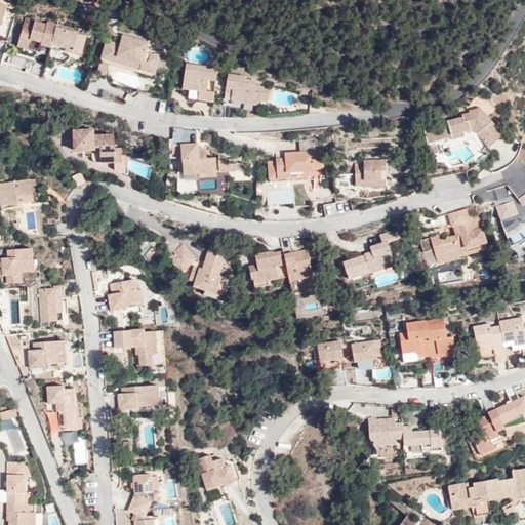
[(51,45),(56,29),(57,26),(47,23),(47,26),(26,19),(19,39),(30,42),(31,40),(42,43),(51,46),(51,45)]
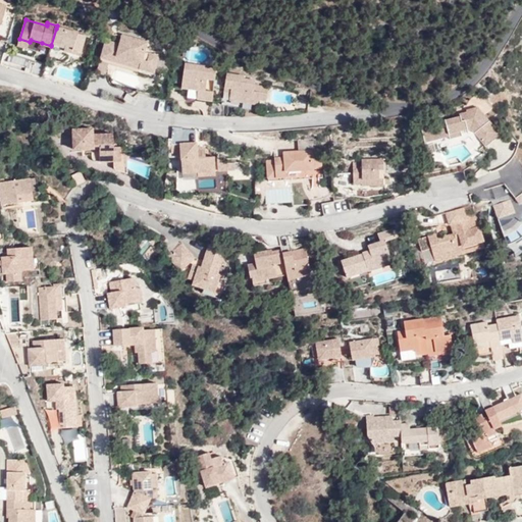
[(86,37),(56,29),(51,45),(65,49),(72,51),(71,54),(80,57),(86,37)]
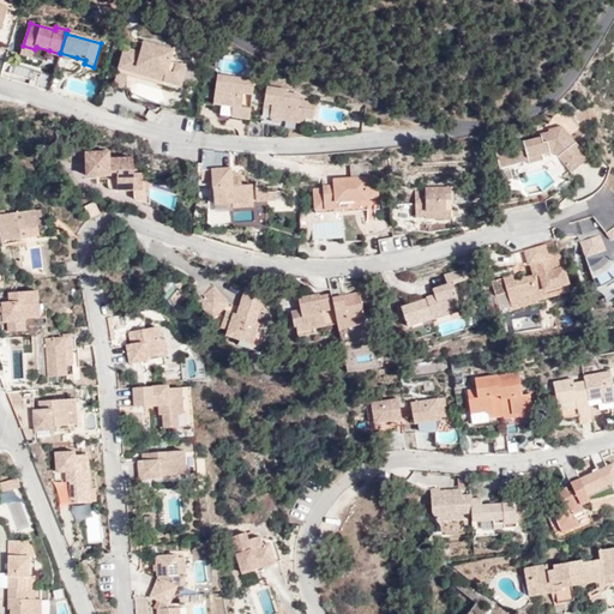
[(166,77),(163,83),(180,86),(186,66),(172,61),(174,50),(145,41),(140,53),(124,48),(113,88),(130,92),(134,77),(137,68),(166,77)]
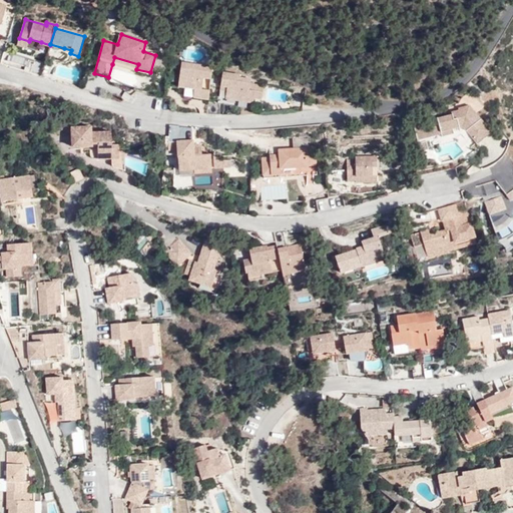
[(29,41),(19,38),(17,46),(27,49),(29,41)]
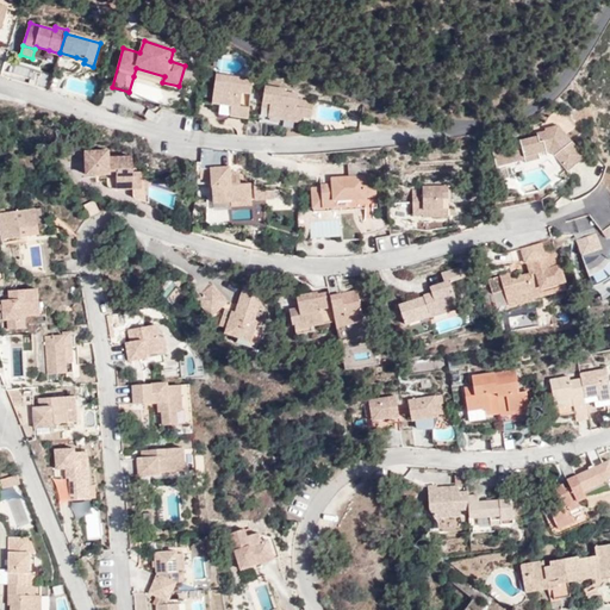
[(162,83),(162,82),(165,76),(136,68),(134,76),(162,83)]
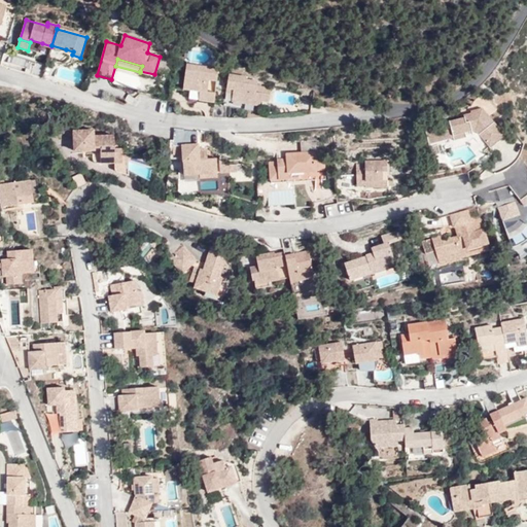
[(41,79),(49,82),(55,67),(45,64),(41,79)]
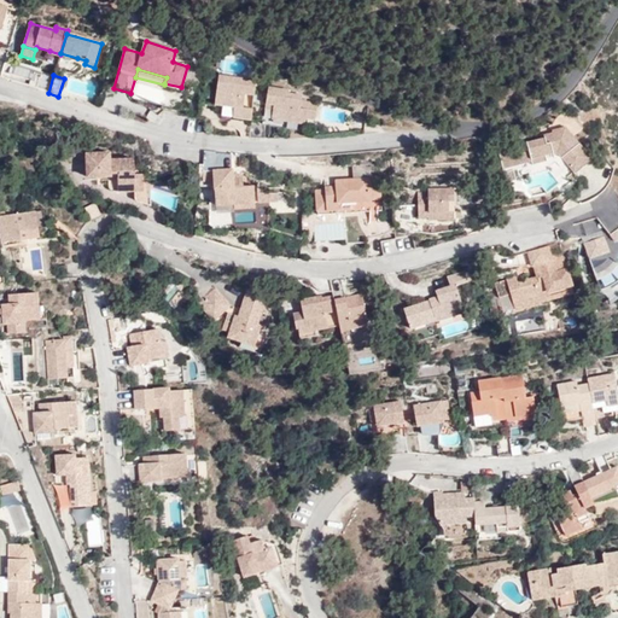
[(222,92),(220,108),(223,116),(252,118),(254,109),(243,108),(245,93),(255,93),(256,81),(217,76),(216,91),(222,92)]
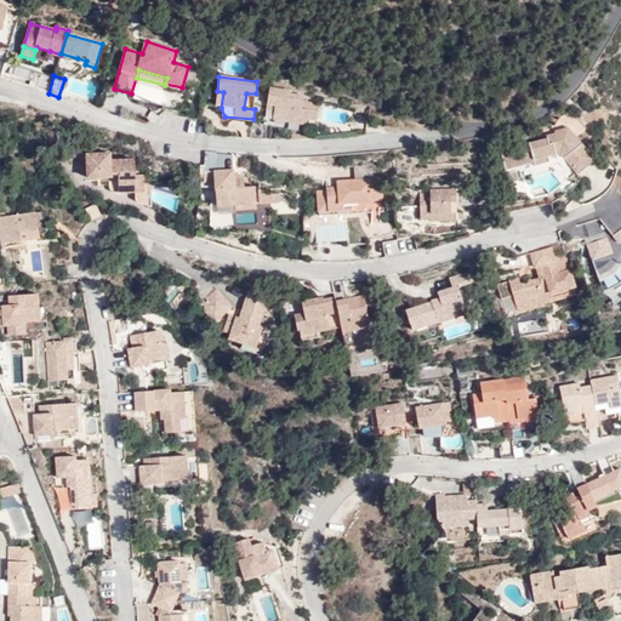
[(267,106),(274,107),(273,120),(305,126),(308,120),(317,121),(318,104),(303,102),(303,97),(290,95),(290,90),(269,86),(267,106)]
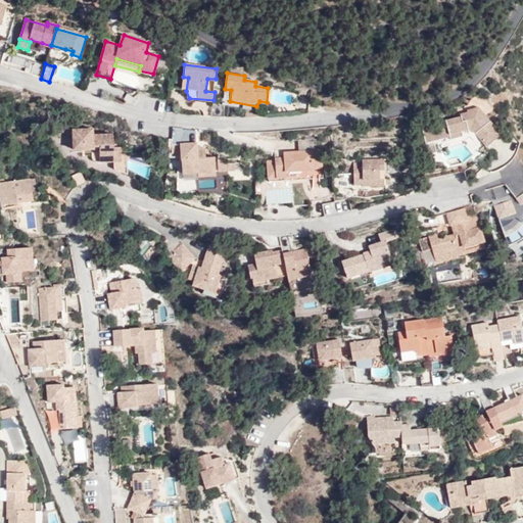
[(210,115),(225,115),(224,105),(212,102),(210,115)]
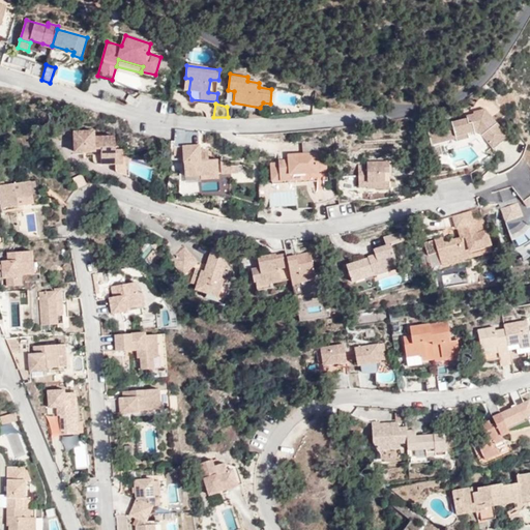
[(444,137),(445,141),(457,139),(457,140),(475,137),(474,133),(477,131),(491,148),(506,137),(484,110),(473,113),(474,114),(466,116),(467,119),(451,123),(451,125),(441,128),(441,125),(427,128),(430,140),(444,137)]
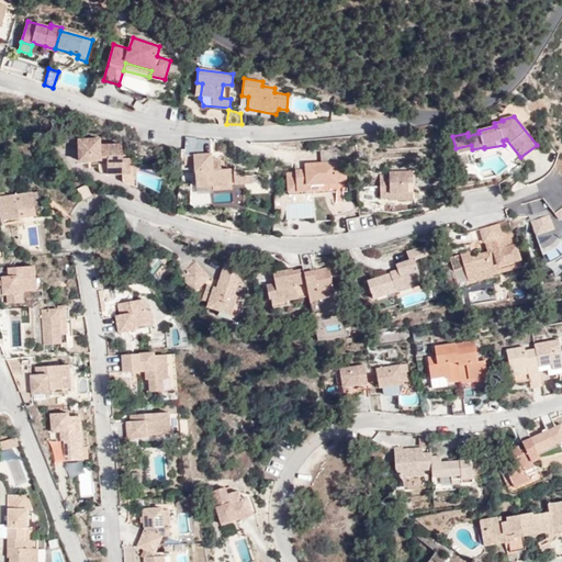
[(123,168),(123,159),(122,146),(100,146),(100,139),(79,141),(79,163),(100,161),(100,158),(108,158),(108,161),(108,168),(123,168)]
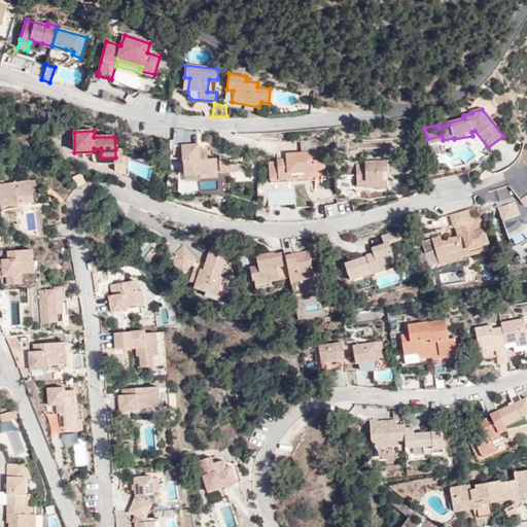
[(271,182),(327,179),(325,151),(322,151),(321,140),(302,142),(303,152),(287,153),(287,157),(278,157),(278,163),(270,163),(271,182)]
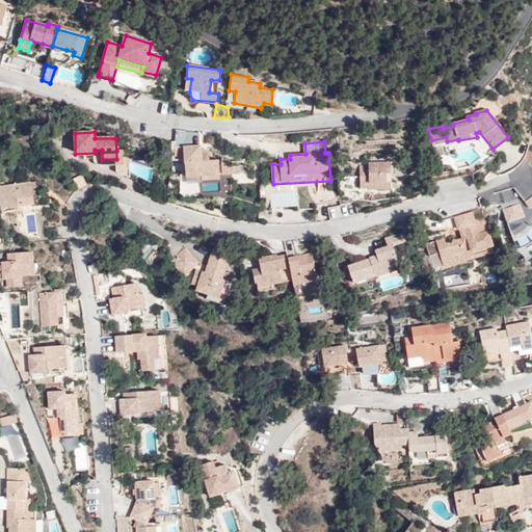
[(201,174),(217,174),(216,162),(208,162),(207,153),(200,153),(198,148),(183,149),(184,174),(201,174)]
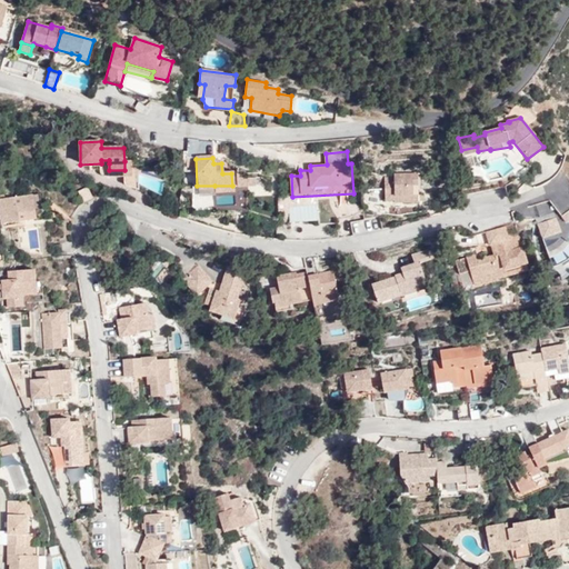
[(131,161),(125,161),(125,170),(109,170),(109,178),(131,177),(131,161)]
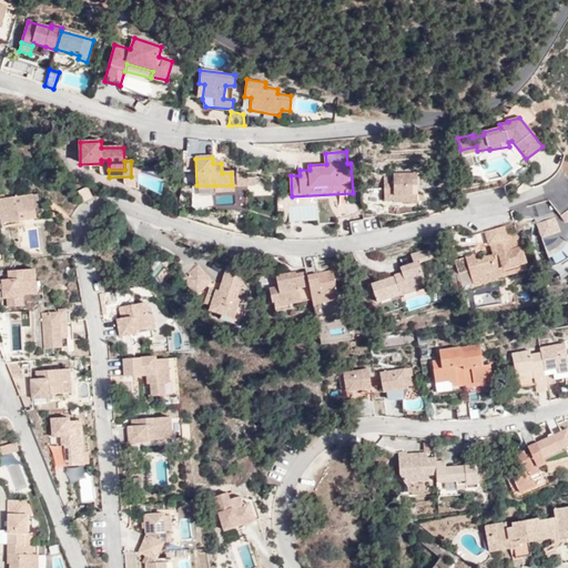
[(393,196),(417,196),(417,175),(394,175),(394,180),(384,180),(384,201),(393,201),(393,196)]
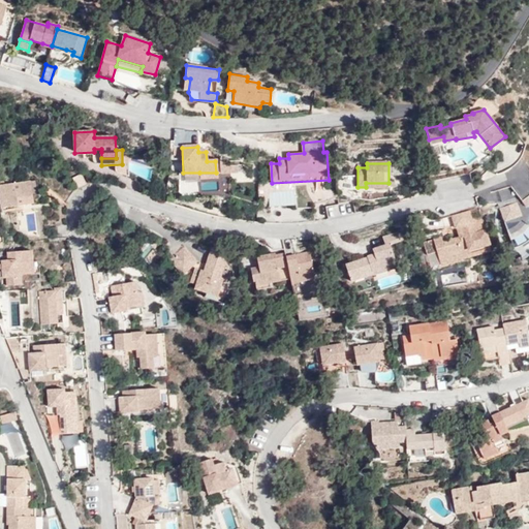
[(180,191),(198,191),(197,174),(179,174),(180,191)]
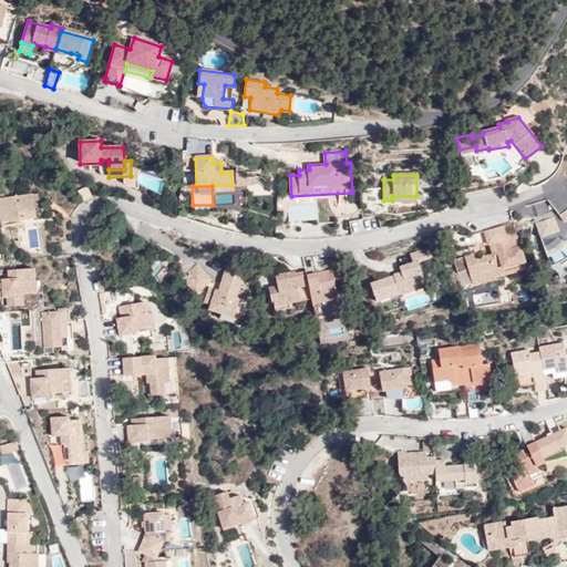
[(84,203),(93,198),(89,187),(78,192),(83,203),(84,203)]
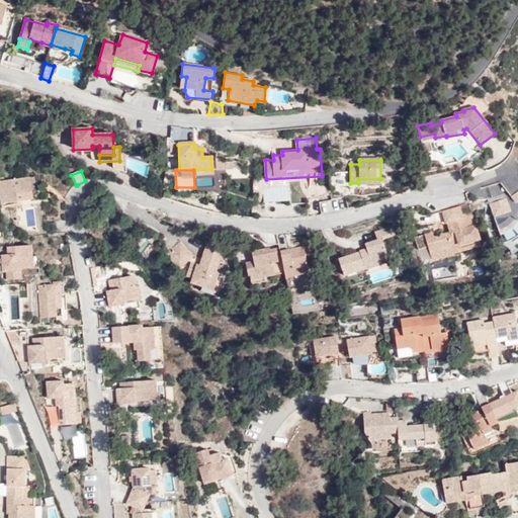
[(403,194),(408,192),(413,188),(406,177),(396,183),(403,194)]
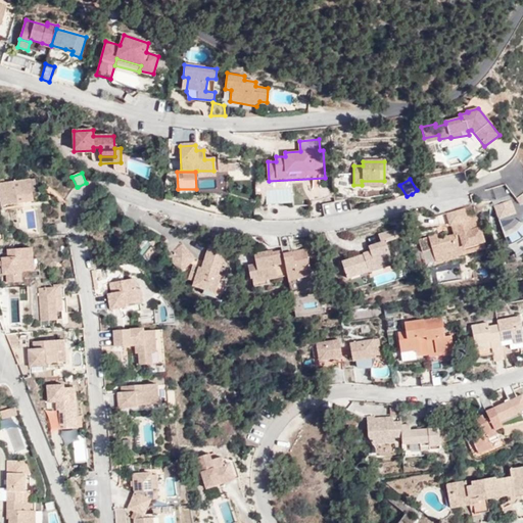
[(25,181),(0,184),(0,205),(0,207),(17,205),(16,197),(27,195),(25,181)]
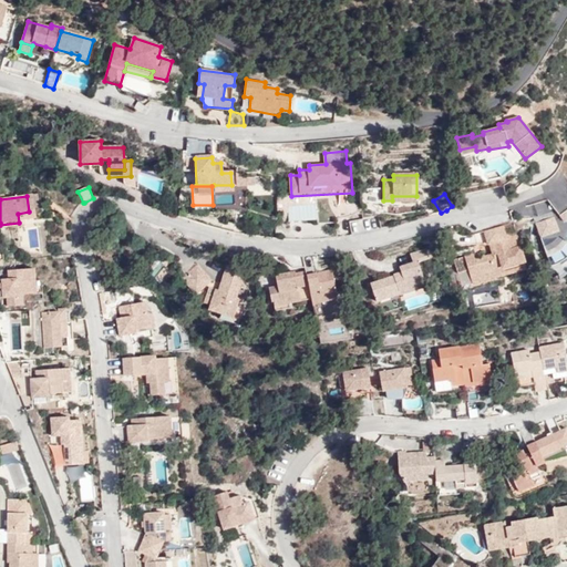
[(557,214),(538,219),(554,263),(566,257),(566,205),(555,209),(557,214)]
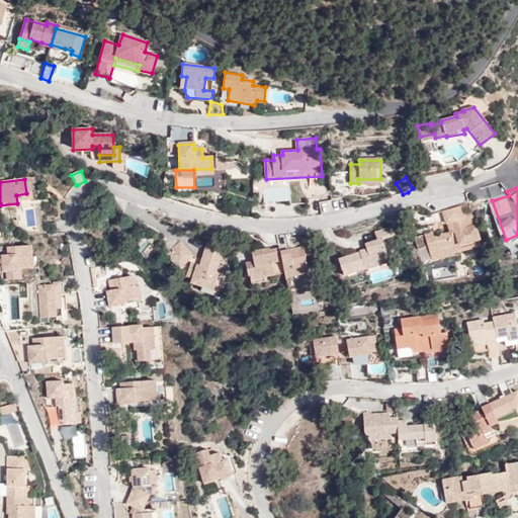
[(463,219),(460,206),(443,211),(447,224),(448,224),(454,222),(463,219)]
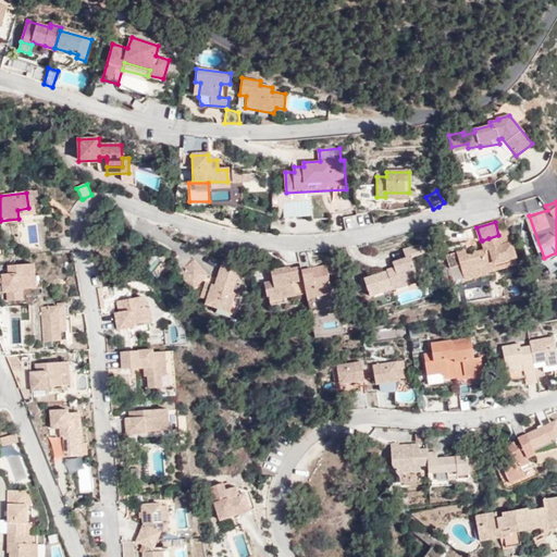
[(507,233),(498,235),(489,238),(492,249),(485,251),(469,256),(467,250),(457,254),(461,267),(463,274),(495,264),(496,268),(518,261),(512,244),(511,245),(507,233)]
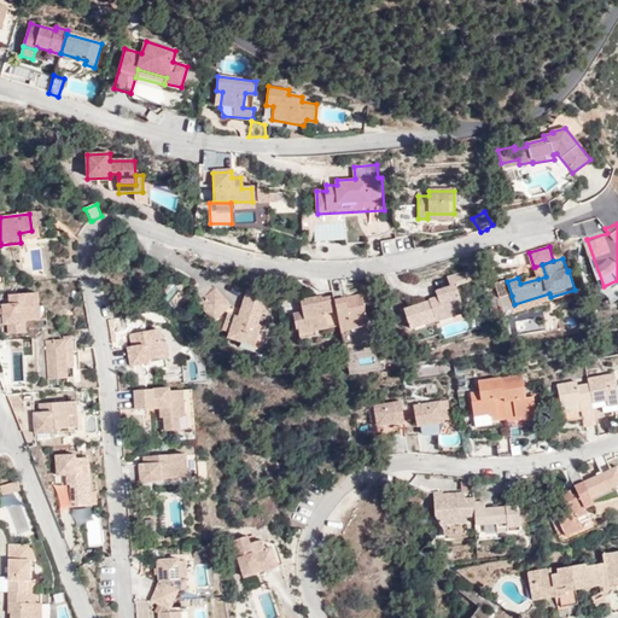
[(59,266),(60,280),(80,279),(79,273),(77,263),(59,266)]
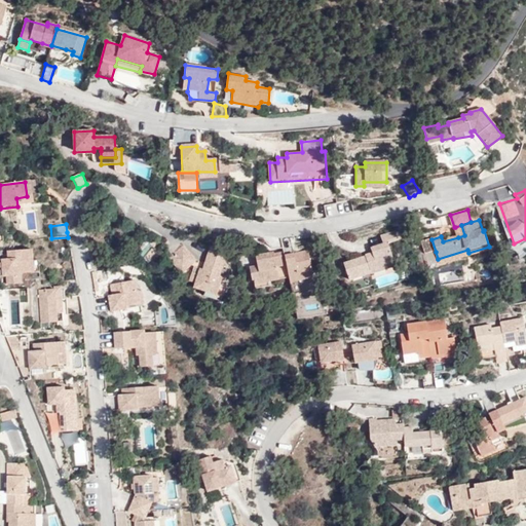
[(461,225),(455,227),(458,237),(464,235),(461,225)]
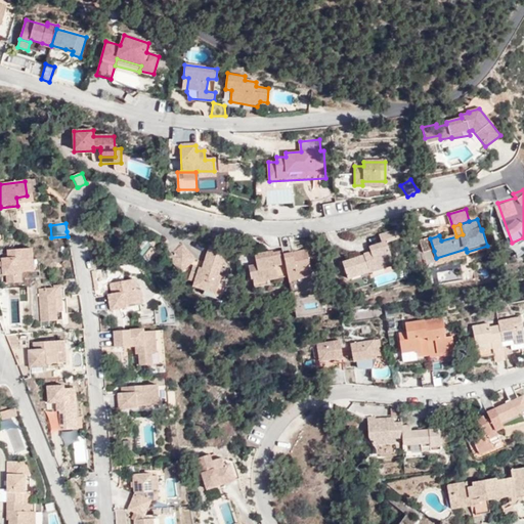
[(394,232),(379,236),(382,245),(369,248),(372,254),(364,256),(369,273),(387,269),(385,265),(393,262),(387,243),(397,239),(394,232)]
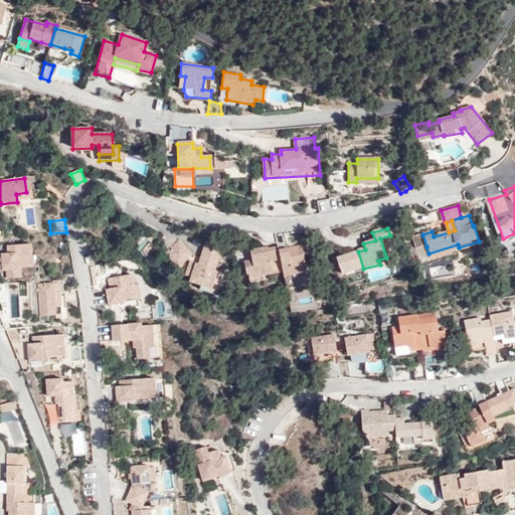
[(426,246),(422,234),(413,237),(416,249),(426,246)]
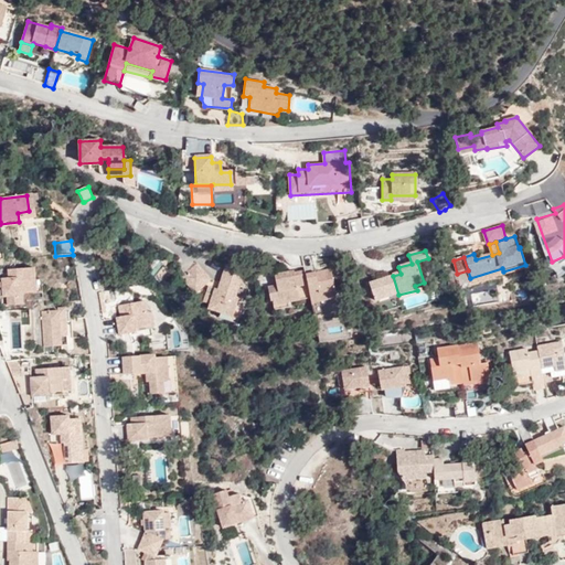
[(234,309),(237,297),(243,298),(245,290),(238,287),(245,269),(225,263),(220,280),(231,284),(228,291),(217,287),(205,284),(211,278),(198,263),(181,277),(203,301),(208,302),(206,307),(220,311),(217,316),(236,322),(241,311),(234,309)]
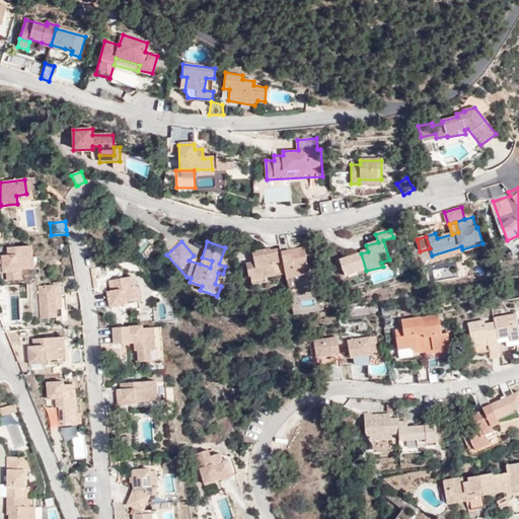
[(483,245),(483,243),(462,249),(461,246),(432,255),(433,260),(483,245)]
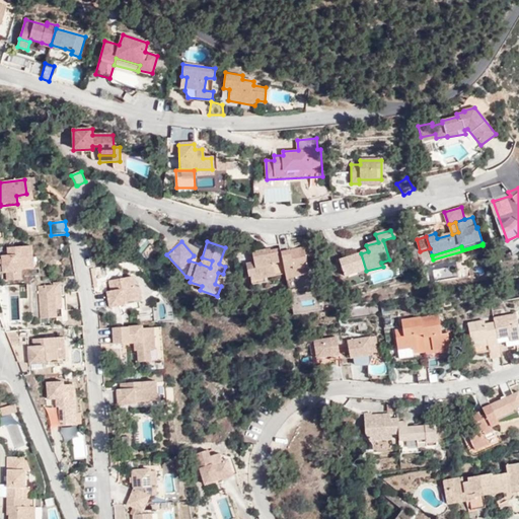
[(31,257),(31,256),(31,246),(7,248),(8,256),(1,256),(2,273),(6,273),(7,281),(15,281),(15,271),(28,269),(28,257),(31,257)]
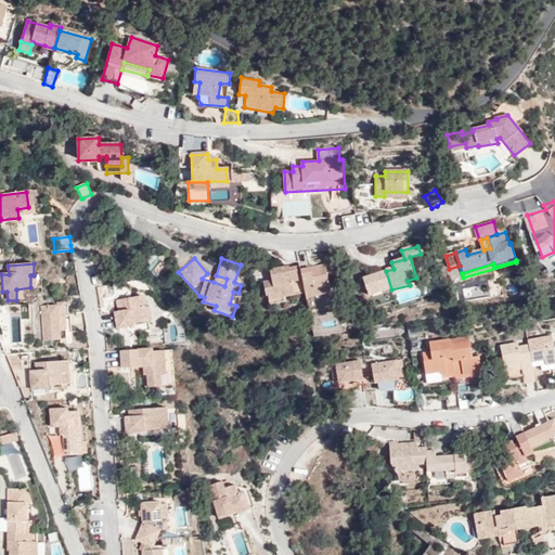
[(288,268),(271,271),(272,282),(270,282),(263,283),(266,297),(268,296),(284,294),(285,298),(306,295),(301,272),(300,267),(288,269),(288,268)]
